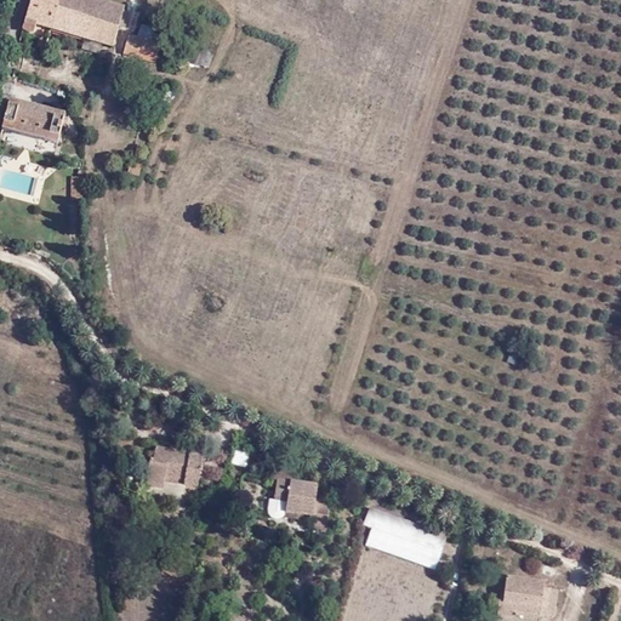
[(114,0),(29,0),(20,32),(33,35),(39,18),(112,43),(124,3),(114,0)]
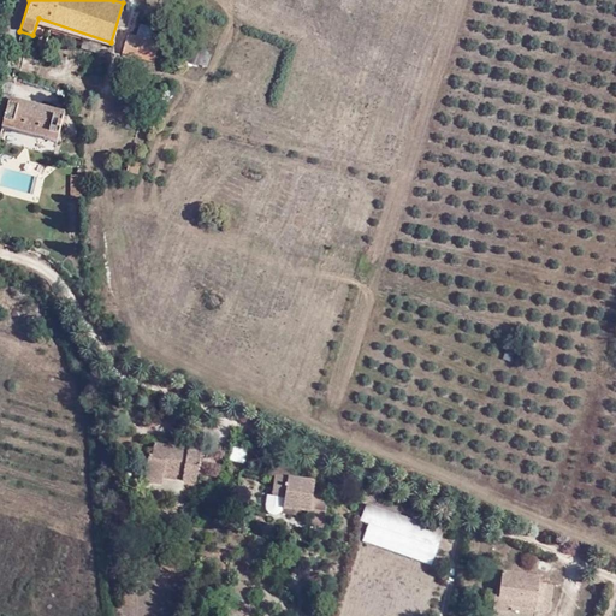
[(153,39),(128,33),(123,52),(148,58),(153,39)]
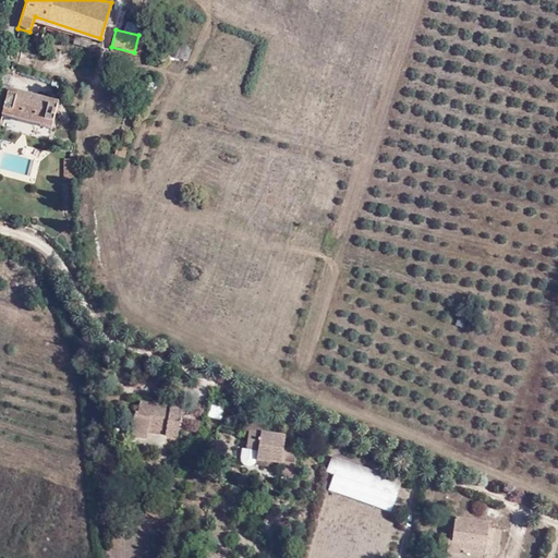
[(187,61),(193,47),(176,40),(170,55),(187,61)]
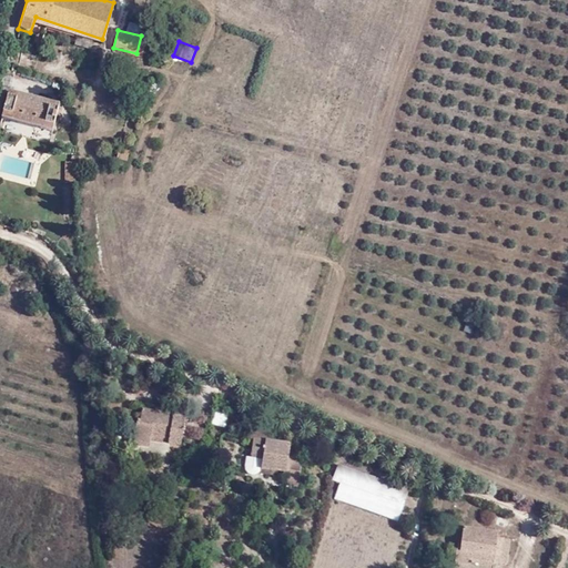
[(60,100),(8,87),(1,115),(53,129),(60,100)]
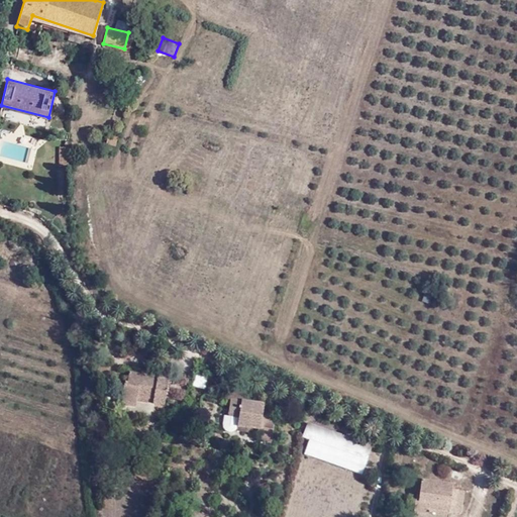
[(115,148),(118,139),(108,136),(105,144),(115,148)]
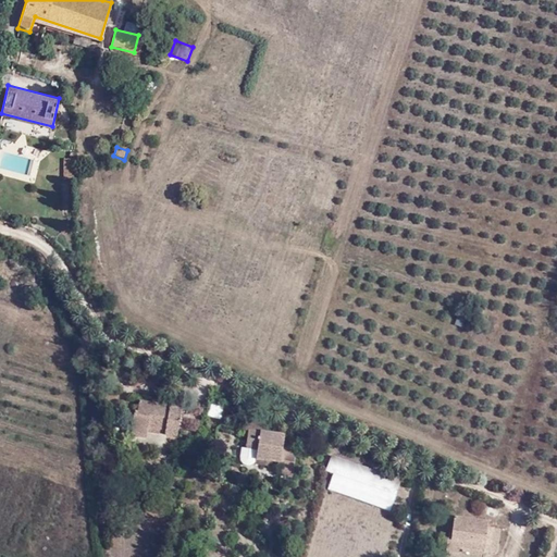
[(73,178),(74,158),(64,158),(64,178),(73,178)]
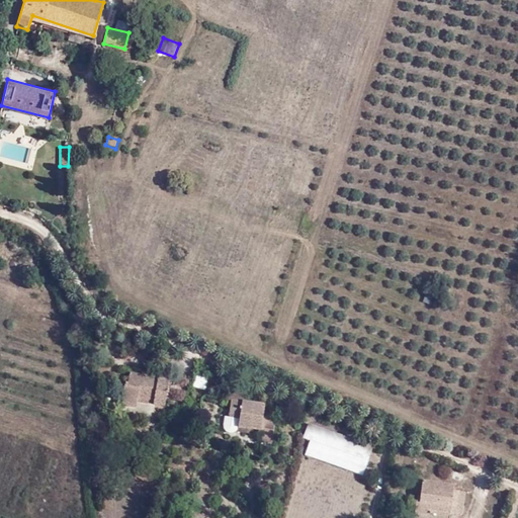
[(158,375),(151,374),(150,377),(142,376),(131,374),(128,389),(125,389),(122,408),(138,409),(139,404),(139,399),(156,402),(155,407),(166,409),(173,370),(160,368),(158,375)]
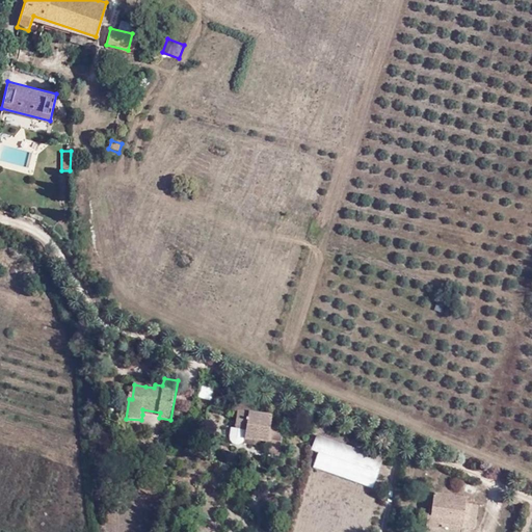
[(238,411),(235,428),(248,430),(247,436),(246,441),(267,444),(272,416),(253,413),(255,404),(231,400),(230,410),(238,411)]
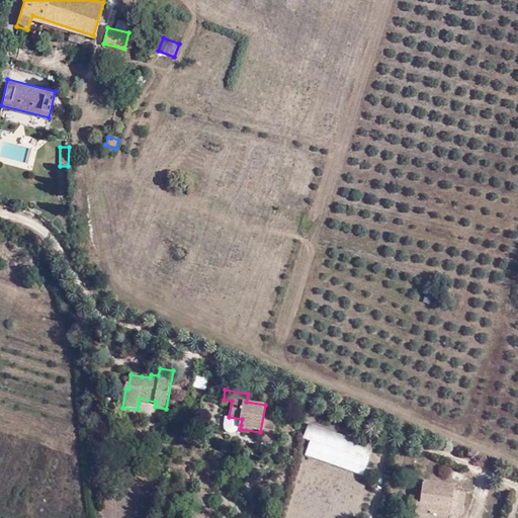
[(271,441),(275,418),(264,416),(260,439),(271,441)]
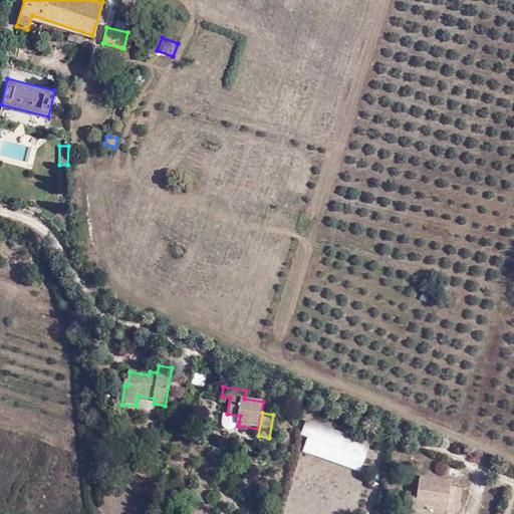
[(371,442),(305,420),(300,434),(307,437),(366,457),(371,442)]
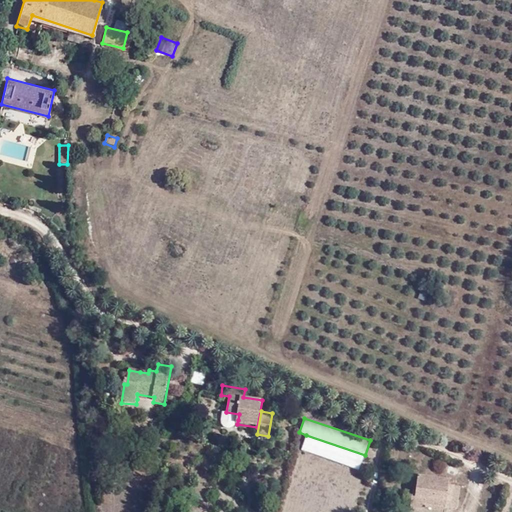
[(365,455),(306,435),(301,449),(359,469),(365,455)]
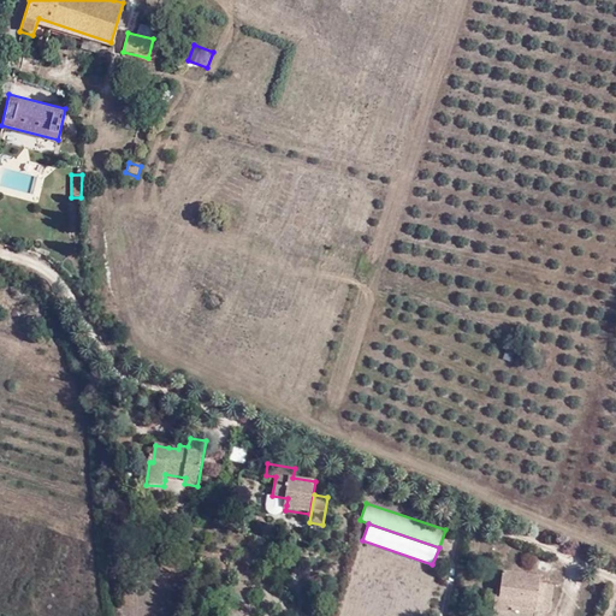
[(540,575),(503,570),(499,594),(493,593),(491,615),(534,615),(535,611),(551,614),(554,582),(540,581),(540,575)]
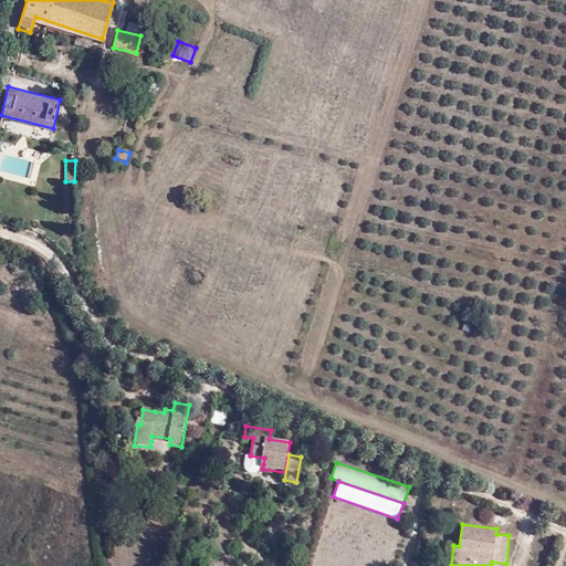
All buildings are outlined.
